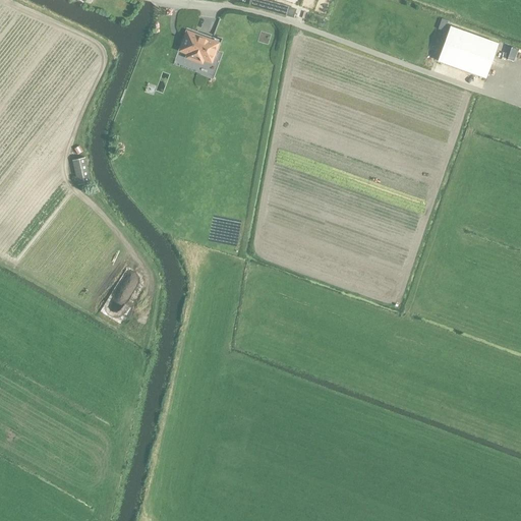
[(286,15),(289,6),(267,0),(250,0),(249,5),(286,15)]
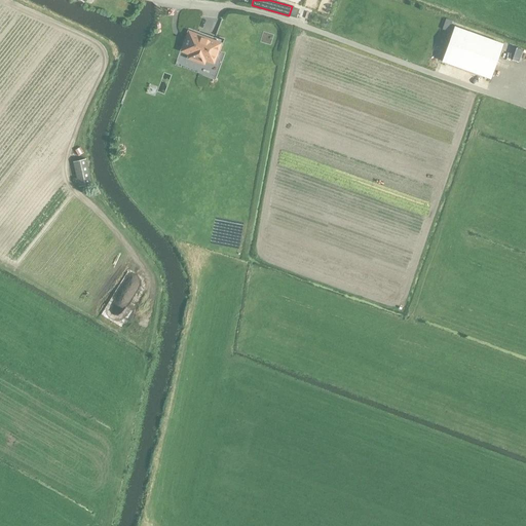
[(449,30),(453,20),(446,17),(443,28),(449,30)]
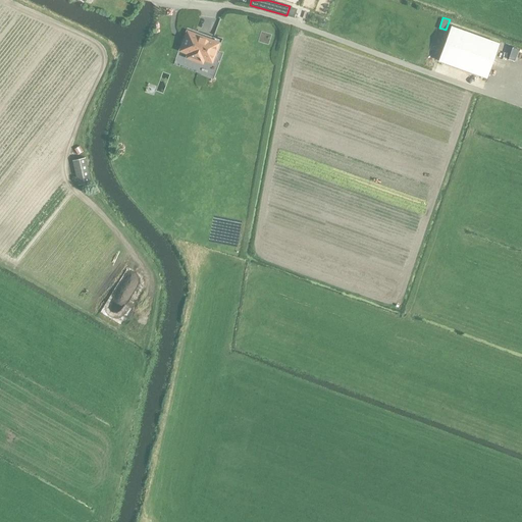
[(453,25),(440,59),(487,77),(501,43),(453,25)]
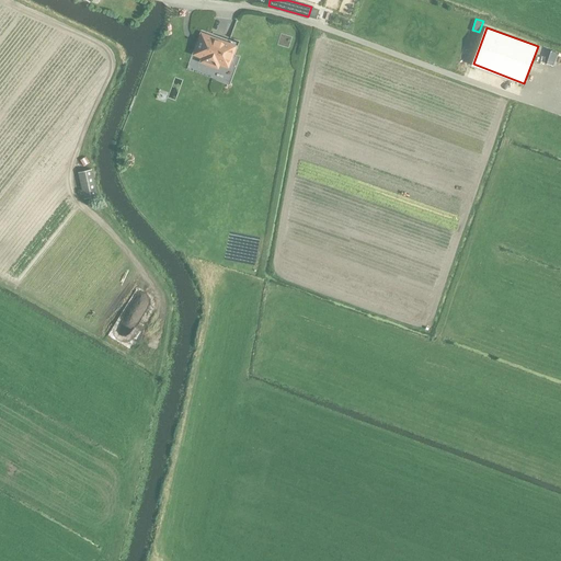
[(201,30),(186,69),(230,84),(240,56),(235,54),(240,41),(235,38),(233,42),(201,30)]
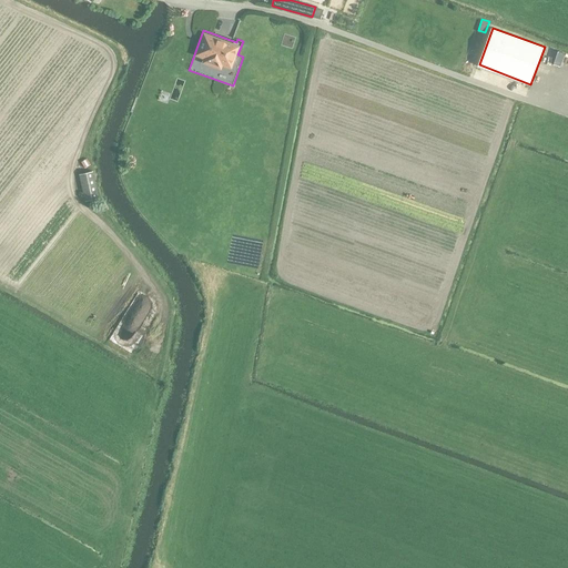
[(94,171),(79,174),(84,202),(100,199),(94,171)]
